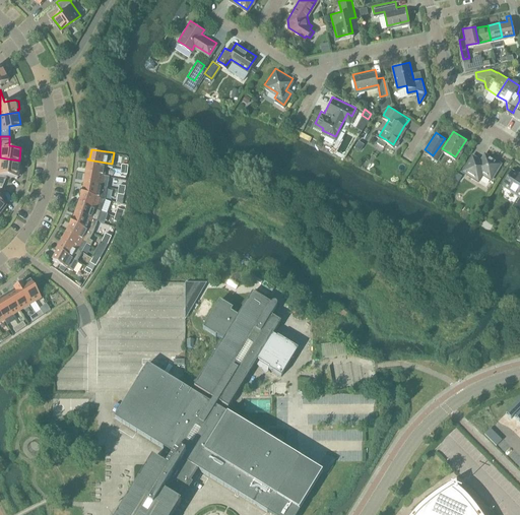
[(500,161),(484,150),(479,157),(474,158),(470,156),(472,152),(462,168),(477,178),(481,171),(490,176),(500,161)]
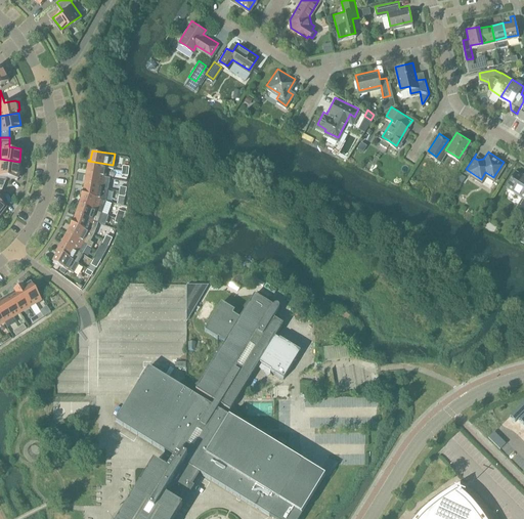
[(19,162),(0,159),(0,184),(1,185),(5,176),(5,173),(17,175),(17,172),(19,172),(20,164),(18,164),(19,162)]
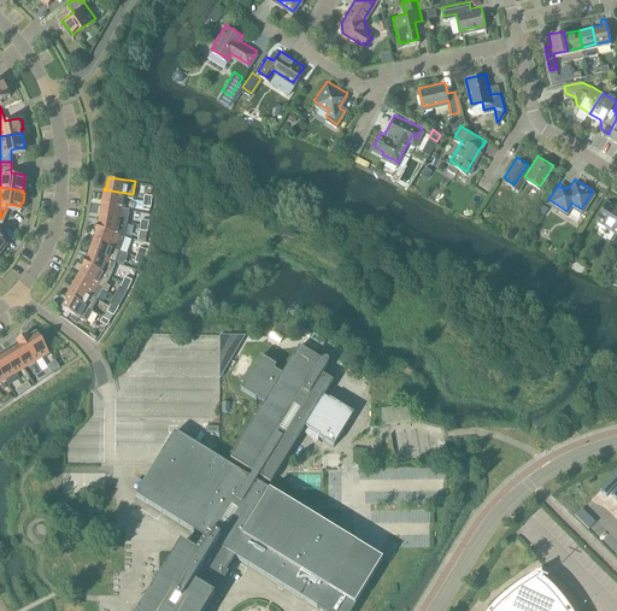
[(125,193),(104,189),(101,201),(103,201),(129,206),(129,205),(123,204),(125,193)]
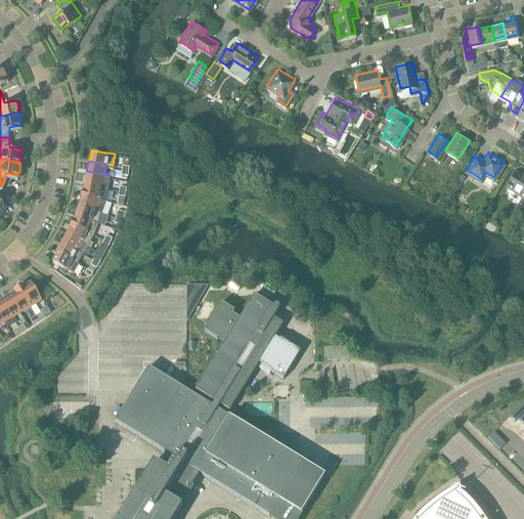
[(523,209),(523,174),(515,169),(506,184),(522,193),(516,204),(523,209)]
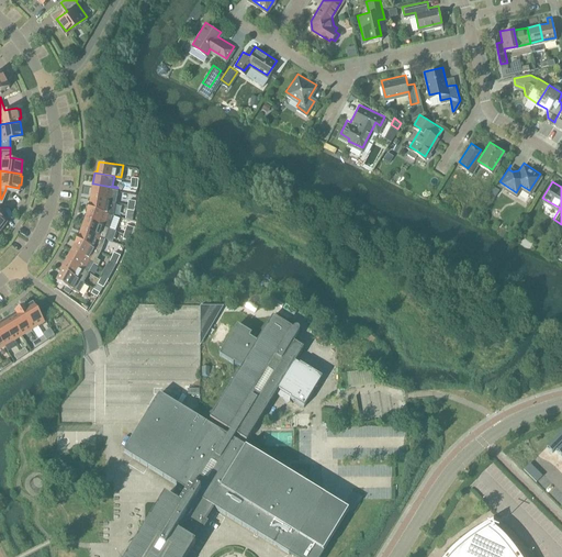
[(117,188),(93,184),(91,195),(115,199),(117,188)]
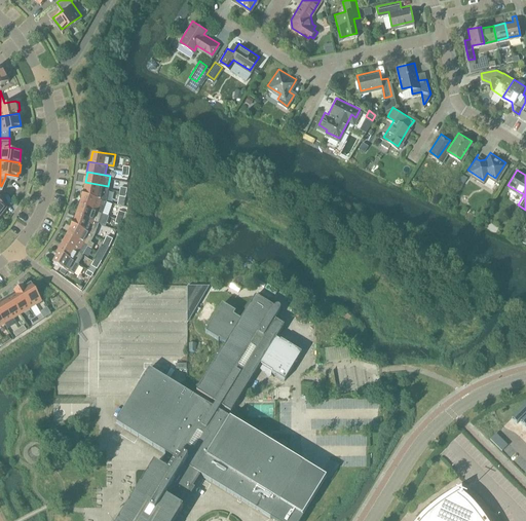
[(108,186),(85,182),(83,192),(106,198),(108,186)]
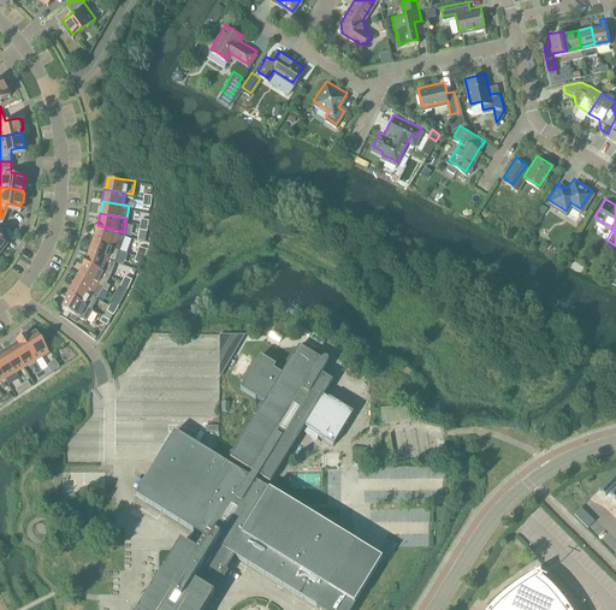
[(124,232),(98,225),(94,237),(119,246),(124,232)]
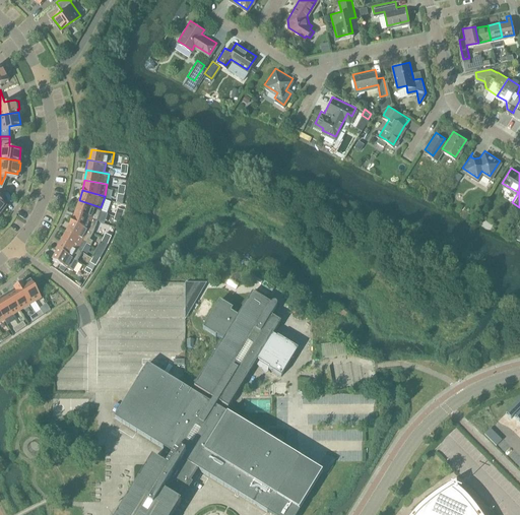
[(101,207),(79,200),(75,209),(96,217),(101,207)]
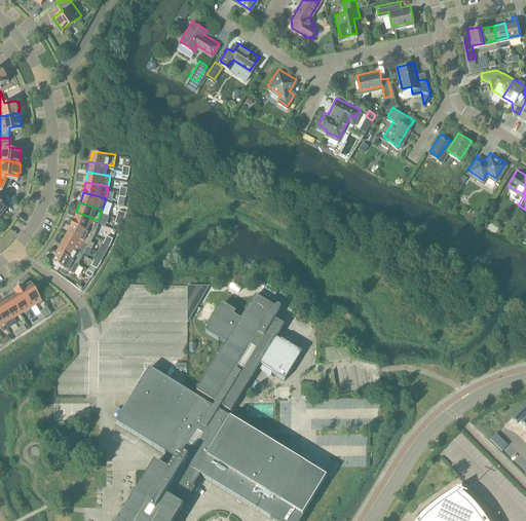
[(116,215),(122,217),(123,213),(125,206),(122,205),(119,206),(118,211),(117,211),(116,215)]
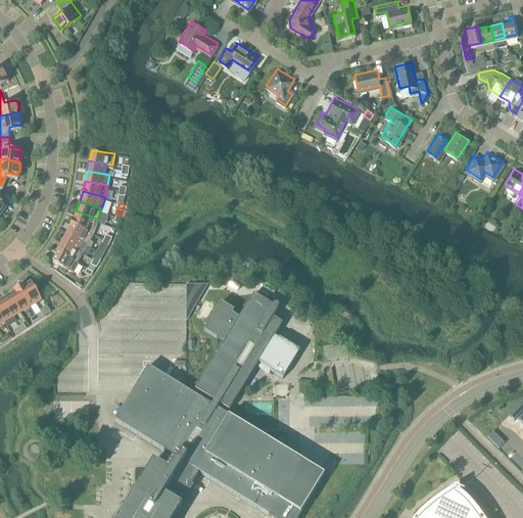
[(97,219),(76,210),(73,221),(93,230),(97,219)]
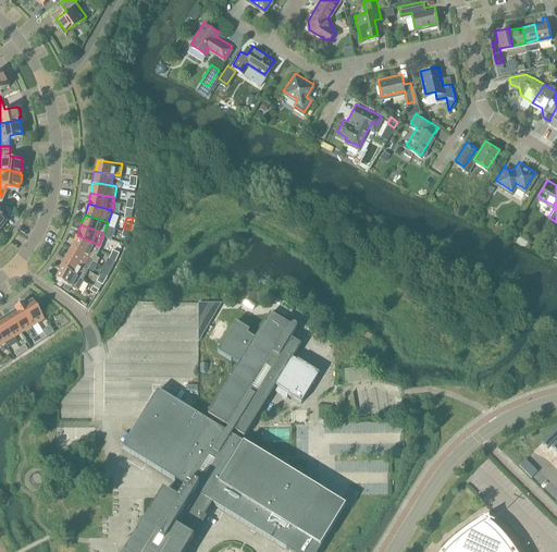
[(99,245),(77,235),(72,245),(88,255),(96,259),(99,254),(96,253),(99,245)]
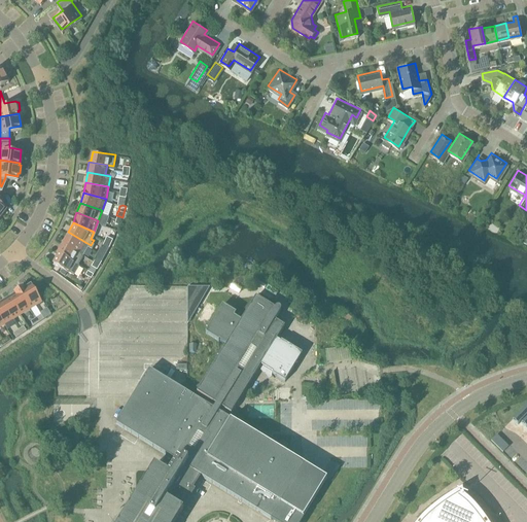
[(83,241),(68,232),(63,241),(82,252),(82,251),(78,249),(83,241)]
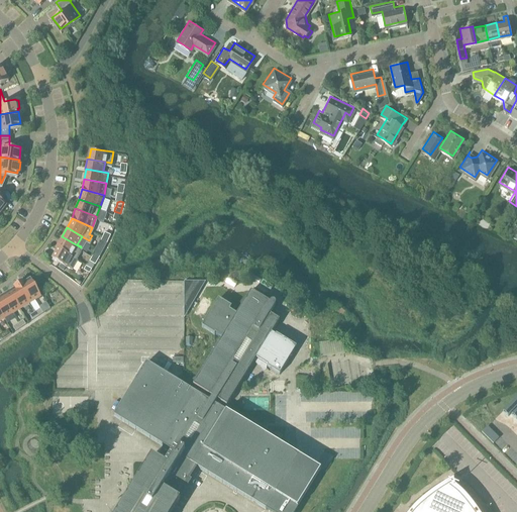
[(81,247),(62,236),(57,244),(77,257),(78,257),(76,256),(81,247)]
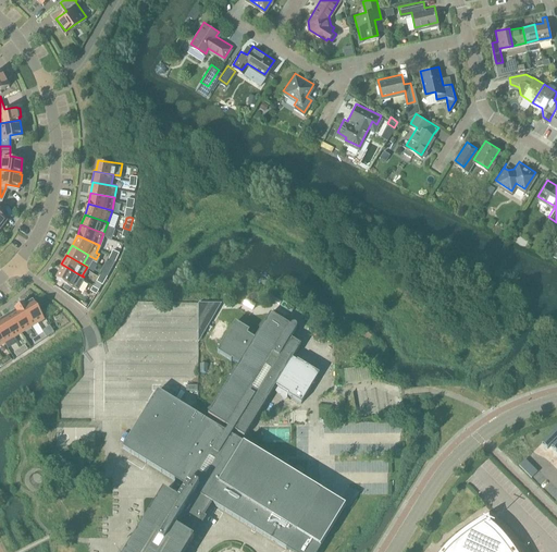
[(83,277),(61,264),(61,265),(62,265),(57,274),(77,286),(83,277)]
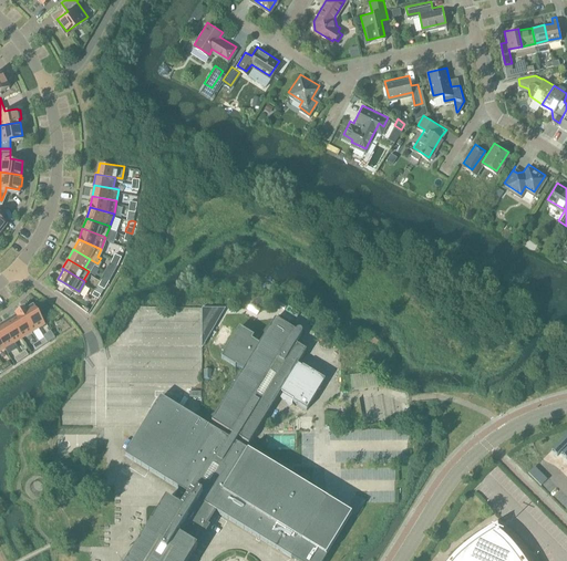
[(26,304),(20,308),(32,326),(44,320),(33,302),(27,305),(26,304)]
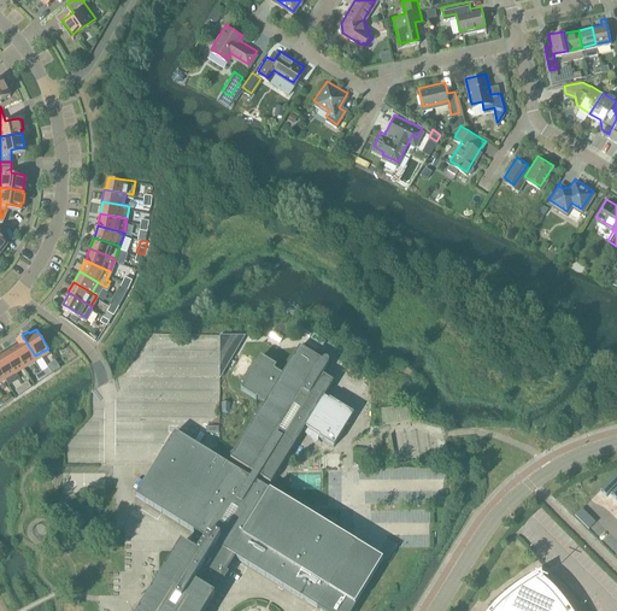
[(218,332),(218,374),(242,332),(218,332)]
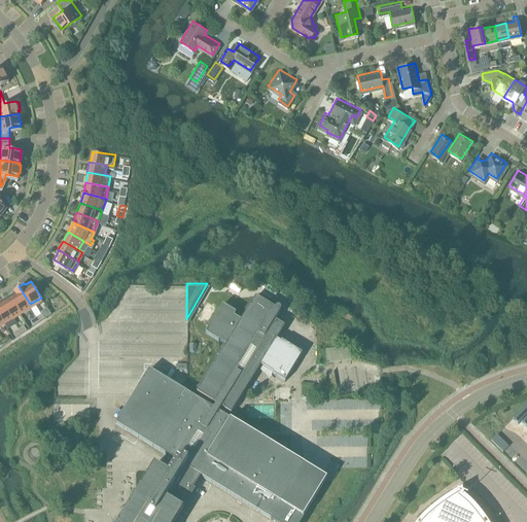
[(9,293),(20,310),(30,304),(19,286),(13,289),(14,291),(9,293)]
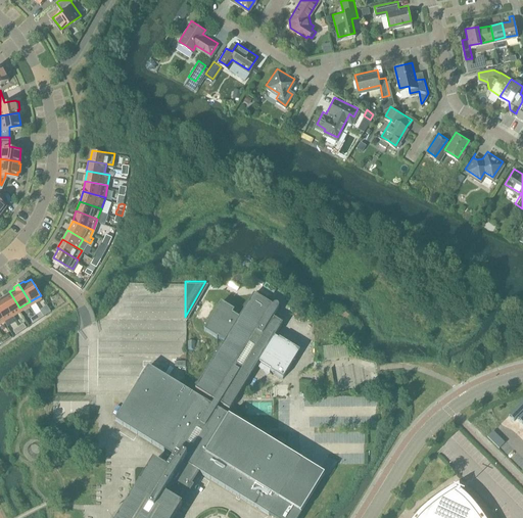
[(242,309),(237,314),(232,311),(234,307),(221,299),(203,328),(216,335),(216,334),(224,339),(223,340),(212,349),(216,351),(214,356),(203,365),(205,368),(203,371),(194,380),(197,382),(195,386),(198,388),(195,392),(148,363),(135,383),(132,389),(114,417),(162,446),(155,459),(153,457),(119,513),(115,511),(111,517),(171,517),(181,502),(179,500),(198,468),(268,512),(301,457),(221,408),(224,404),(229,407),(258,359),(271,366),(271,368),(282,374),(298,347),(278,335),(278,336),(274,334),(282,320),(273,314),(278,305),(278,304),(278,303),(278,302),(277,301),(276,300),(275,300),(274,301),(273,302),(253,290),(252,293),(242,302),(244,305),(242,309)]
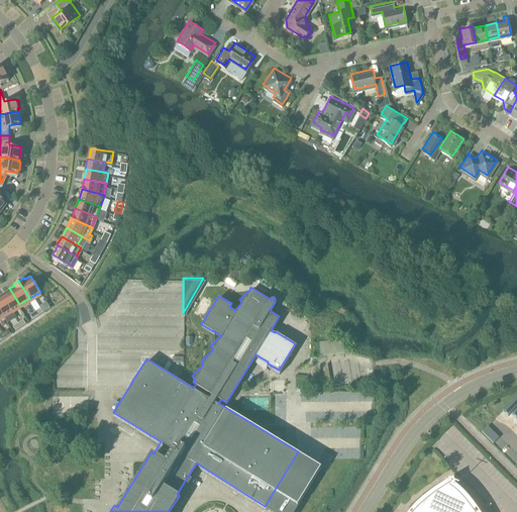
[(2,293),(12,309),(19,304),(9,288),(2,293)]
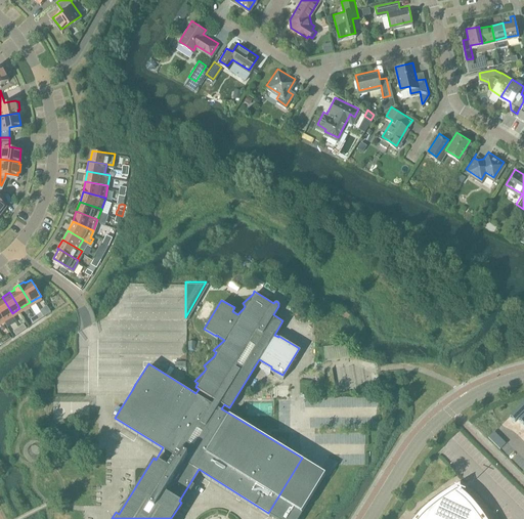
[(0,297),(0,311),(4,318),(12,313),(2,297),(0,297)]
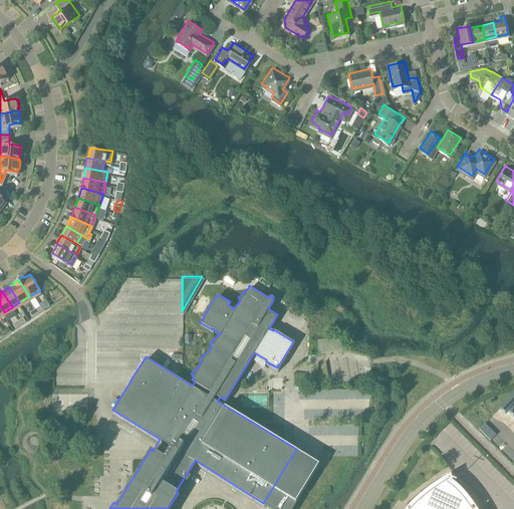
[(341,333),(317,336),(319,351),(342,348),(341,333)]
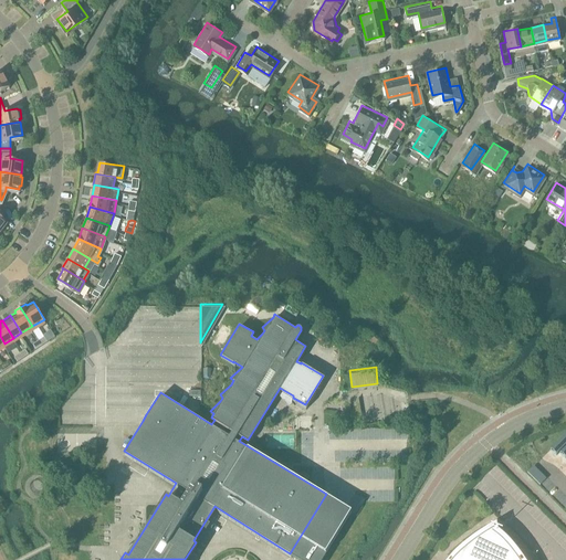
[(362,418),(358,392),(349,413),(362,418)]
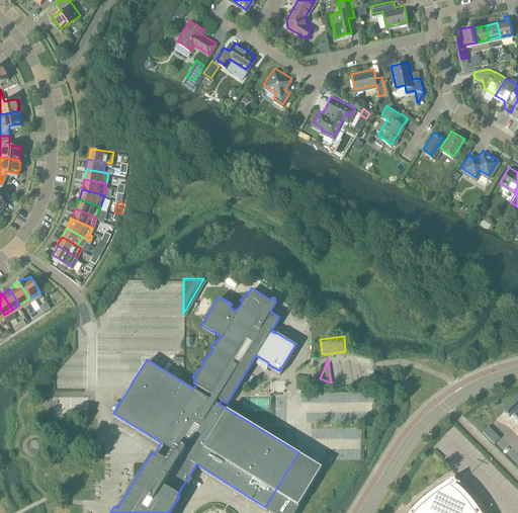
[(517,395),(517,394),(504,408),(509,413),(517,403),(517,395)]
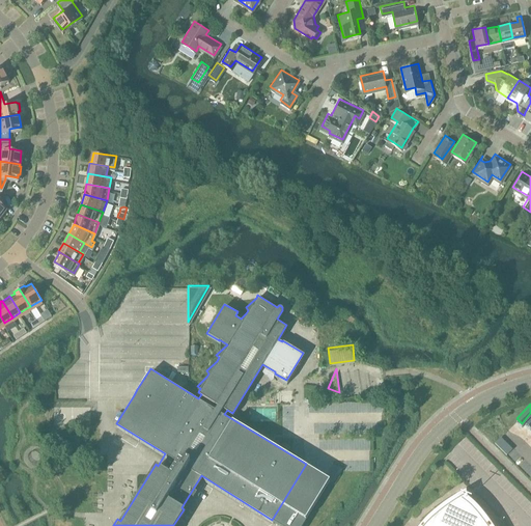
[(500,434),(495,439),(500,445),(505,439),(500,434)]
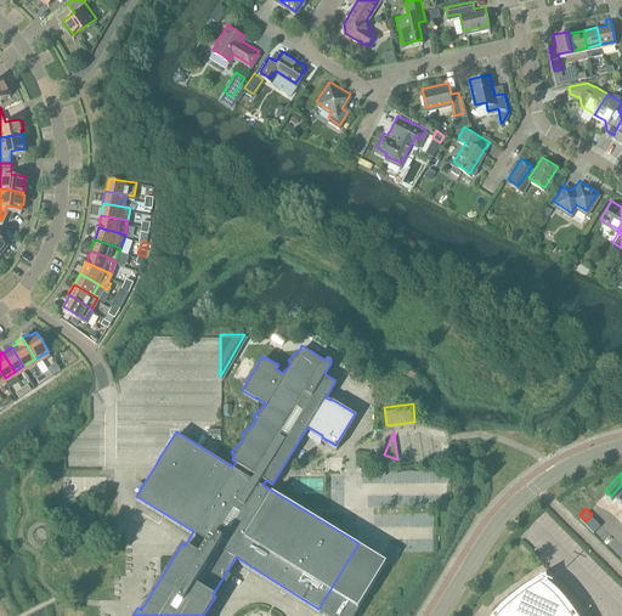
[(592,514),(586,521),(592,527),(599,521),(592,514)]
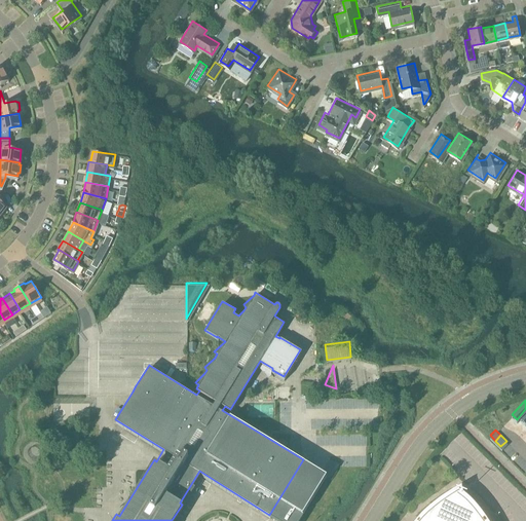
[(315,467),(303,459),(269,515),(279,520),(295,520),(326,473),(315,467)]
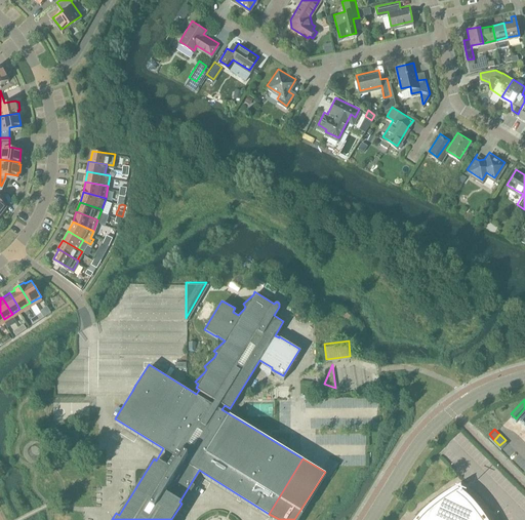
[(461,490),(459,484),(444,492),(430,502),(414,517),(411,519),(484,519),(475,507),(469,500),(463,495),(461,494),(461,490)]
